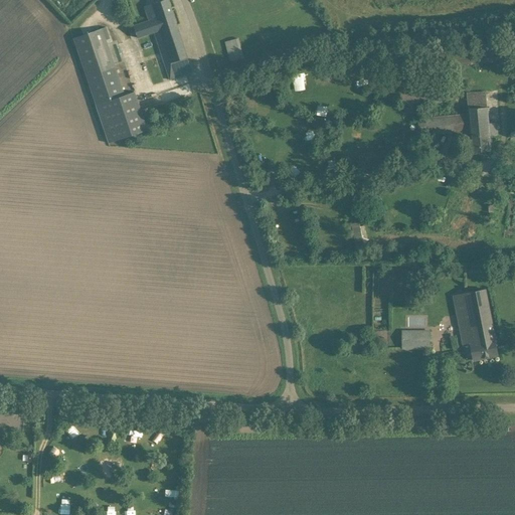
[(169,79),(182,75),(191,72),(167,0),(162,0),(152,3),(156,17),(134,25),(138,36),(154,31),(169,79)]
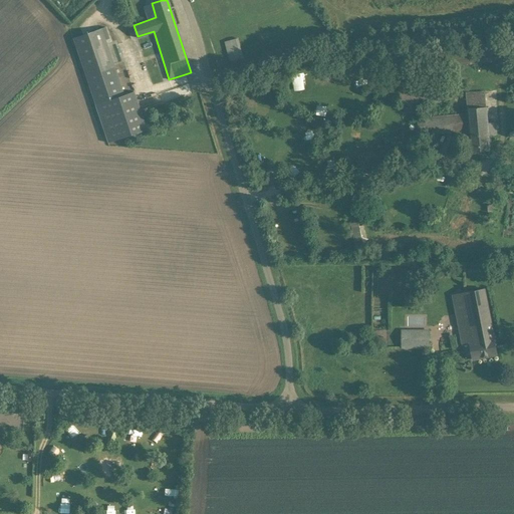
[(72,38),(94,105),(107,144),(147,130),(134,91),(123,95),(105,40),(109,38),(105,27),(72,38)]
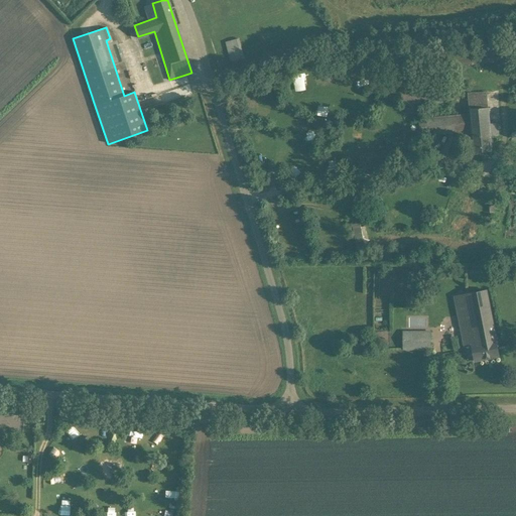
[(239,38),(226,42),(231,61),(244,57),(239,38)]
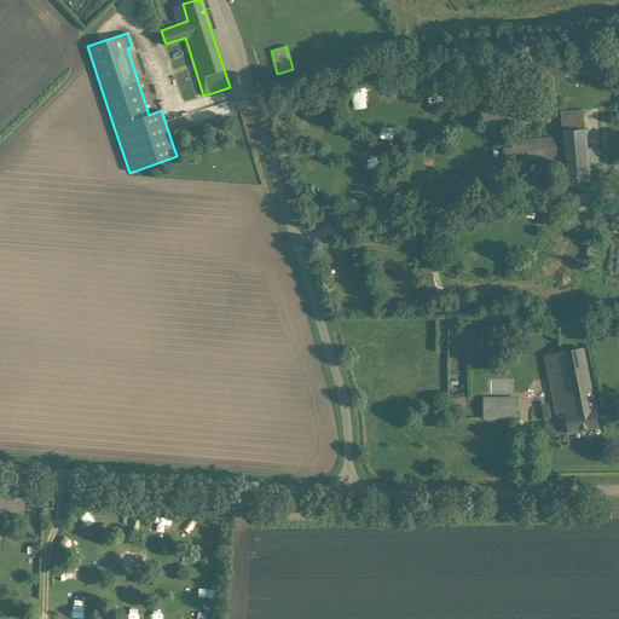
[(353,91),(354,104),(366,104),(366,91),(353,91)]
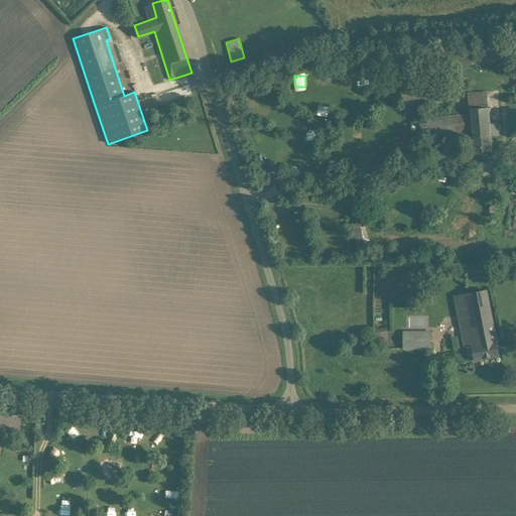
[(488,108),(487,91),(468,93),(470,108),(469,108),(469,113),(418,118),(420,136),(471,131),(473,152),(493,151),(492,141),(490,108),(488,108)]
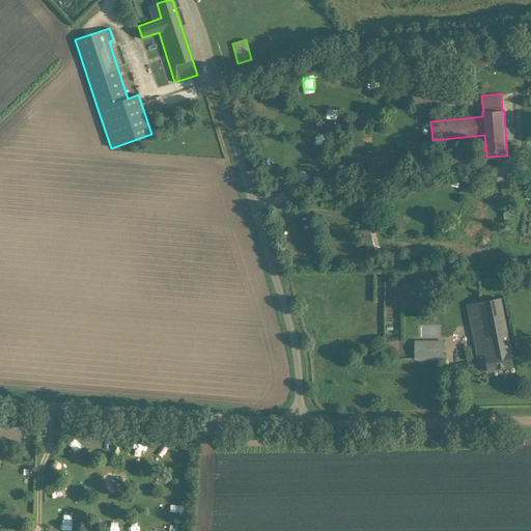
[(337,120),(340,111),(332,108),(329,118),(337,120)]
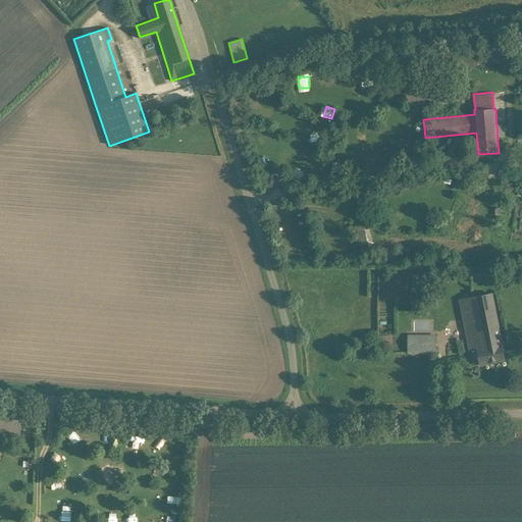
[(505,360),(491,293),(460,300),(470,351),(477,349),(480,365),(505,360)]
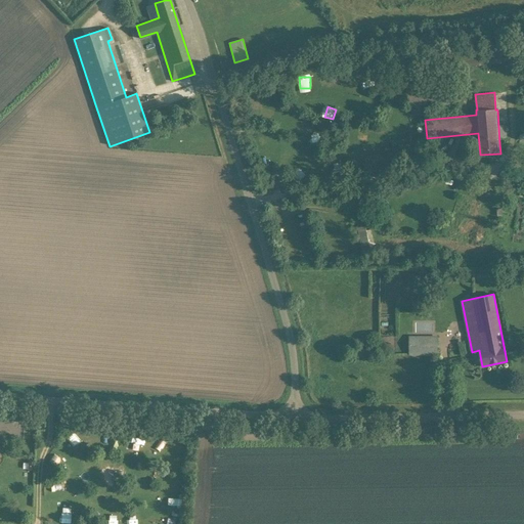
[(409,355),(438,355),(438,336),(409,336),(409,355)]
